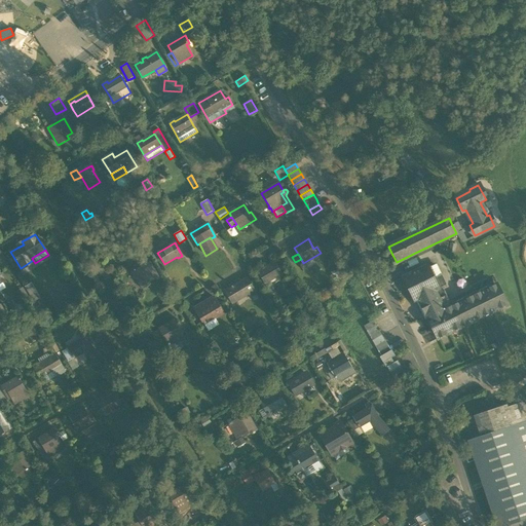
[(22,270),(35,263),(33,260),(21,268),(22,270)]
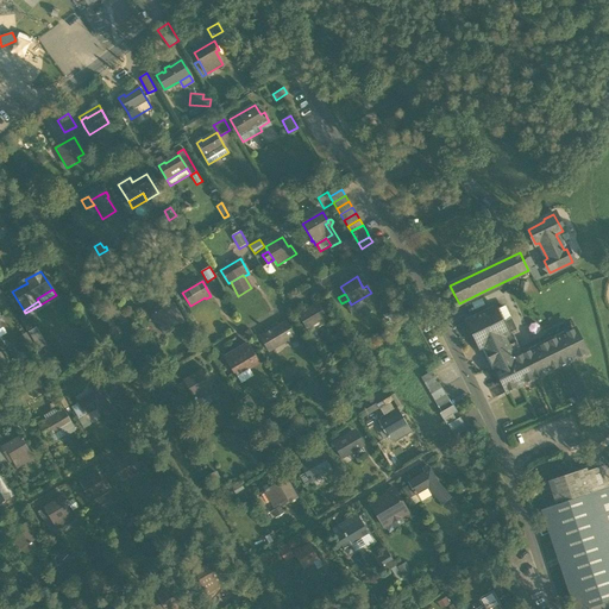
[(154,314),(165,334),(174,330),(171,326),(182,320),(173,303),(154,314)]
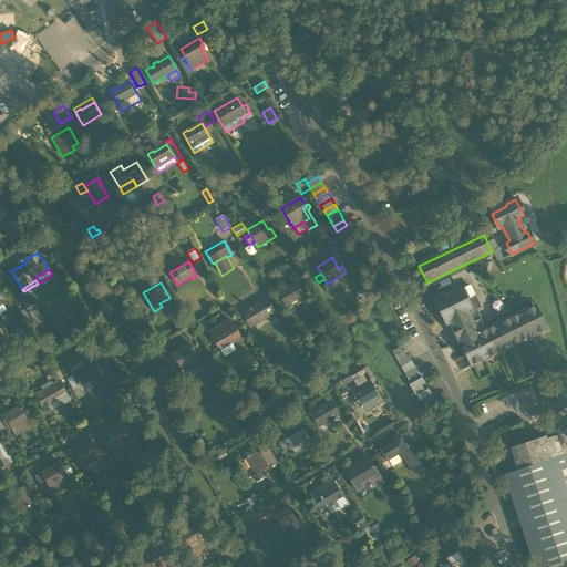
[(277,292),(285,306),(303,295),(296,282),(284,290),(282,289),(277,292)]
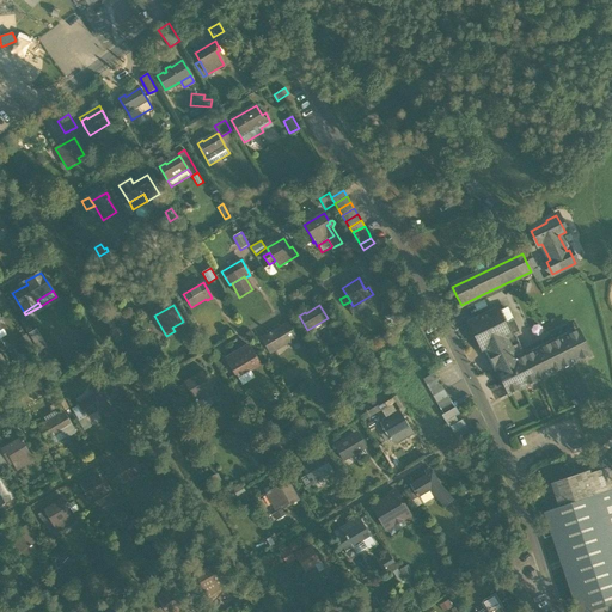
[(120,310),(109,316),(117,330),(128,323),(120,310)]
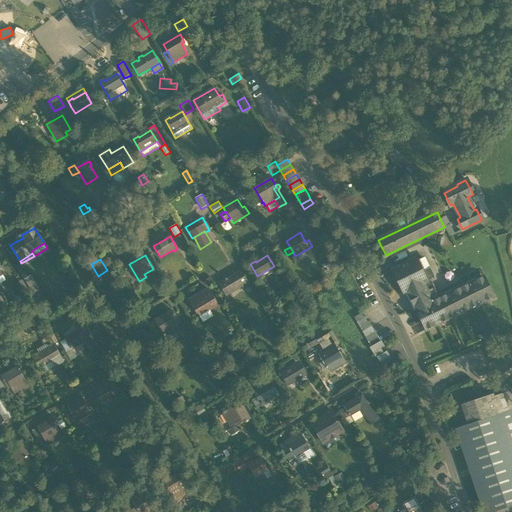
[(430,267),(421,272),(415,259),(393,270),(404,292),(408,291),(426,329),(492,297),(483,277),(439,298),(437,299),(434,292),(433,292),(428,280),(430,279),(435,277),(430,267)]
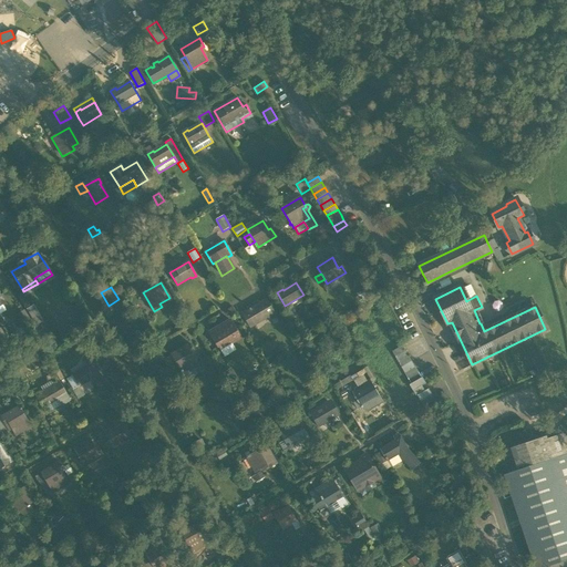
[(357,297),(361,306),(369,300),(364,292),(357,297)]
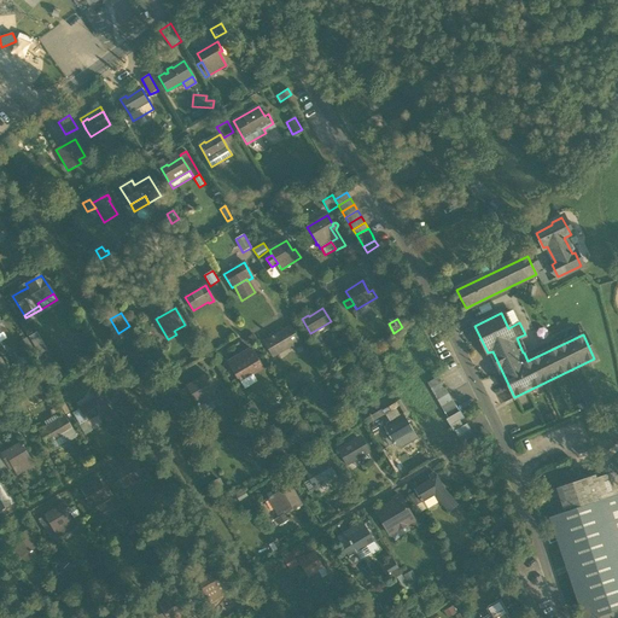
[(263,342),(273,356),(291,345),(295,349),(301,345),(290,326),(283,330),(284,332),(274,337),(273,336),(272,337),(273,338),(270,339),(269,338),(263,342)]
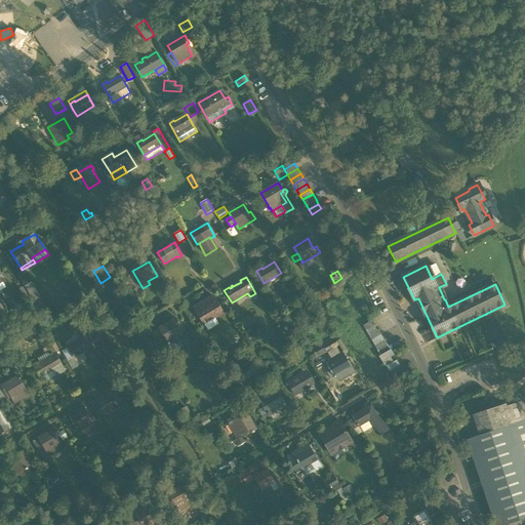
[(23,287),(29,297),(32,303),(41,297),(31,282),(23,287)]
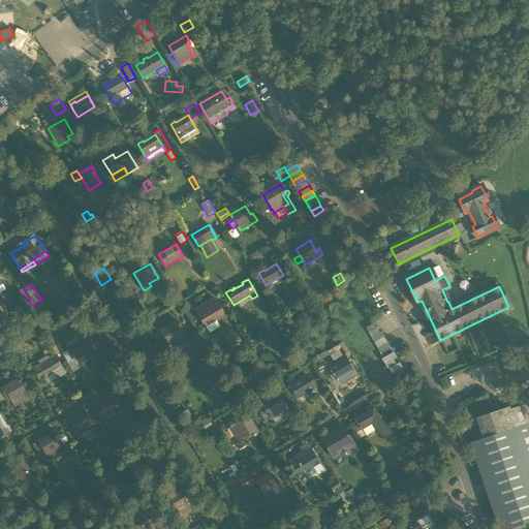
[(22,304),(23,303),(19,297),(24,293),(28,300),(29,300),(23,289),(14,293),(22,304)]
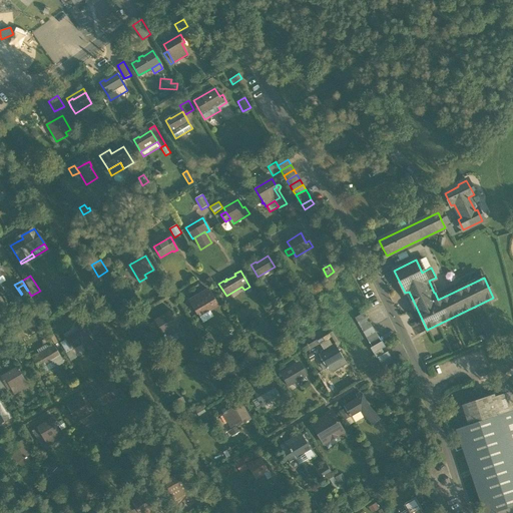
[(18,288),(22,294),(27,291),(23,285),(18,288)]
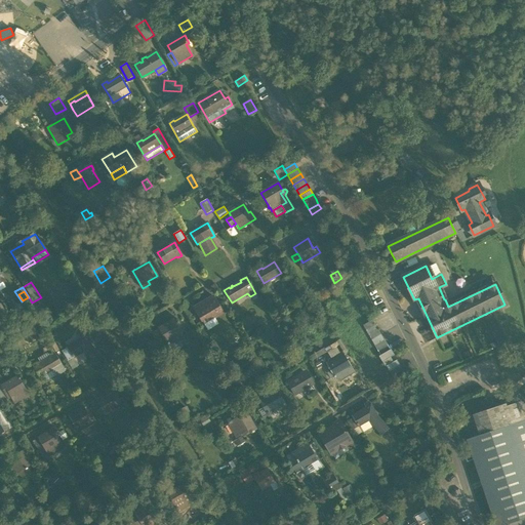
[(221,314),(217,307),(214,309),(209,298),(195,308),(204,324),(214,317),(221,314)]
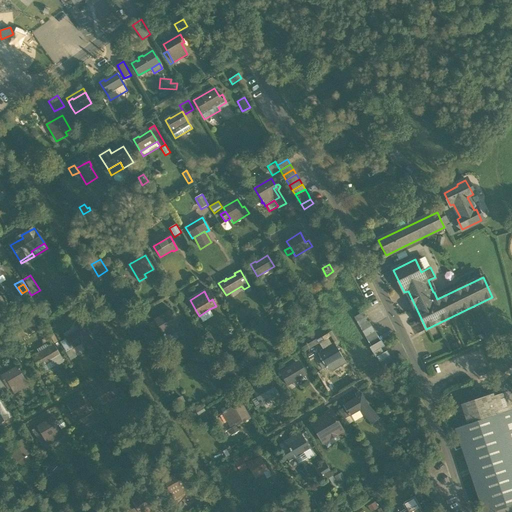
[(209,309),(199,316),(203,323),(213,317),(209,309)]
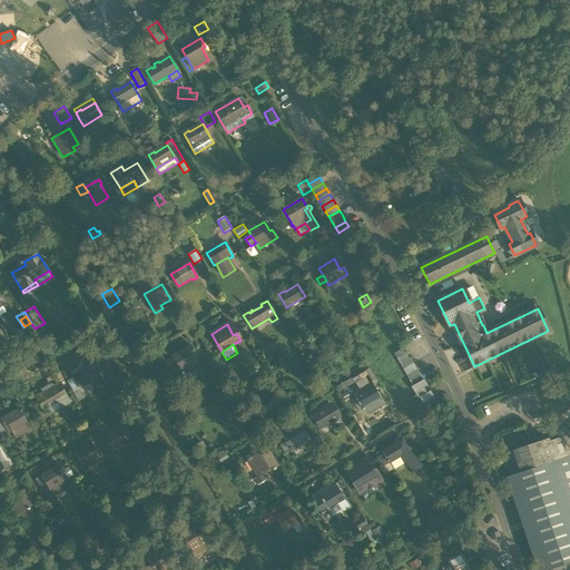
[(179,370),(184,376),(195,370),(199,367),(193,355),(195,354),(190,346),(173,357),(179,370)]
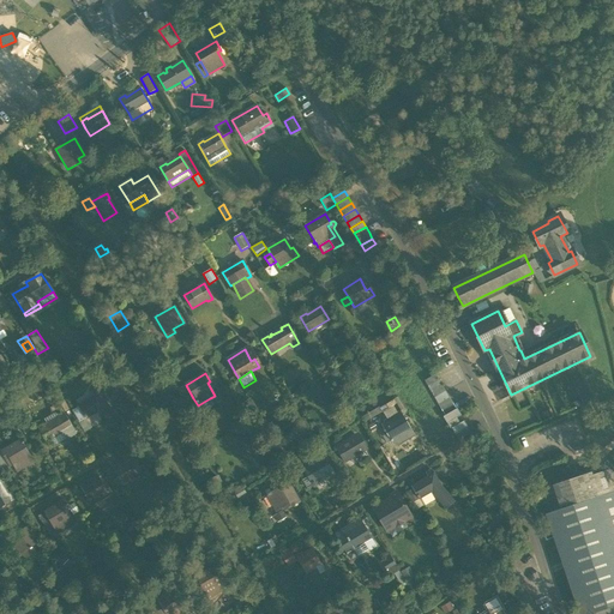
[(425,381),(428,387),(440,380),(437,374),(425,381)]
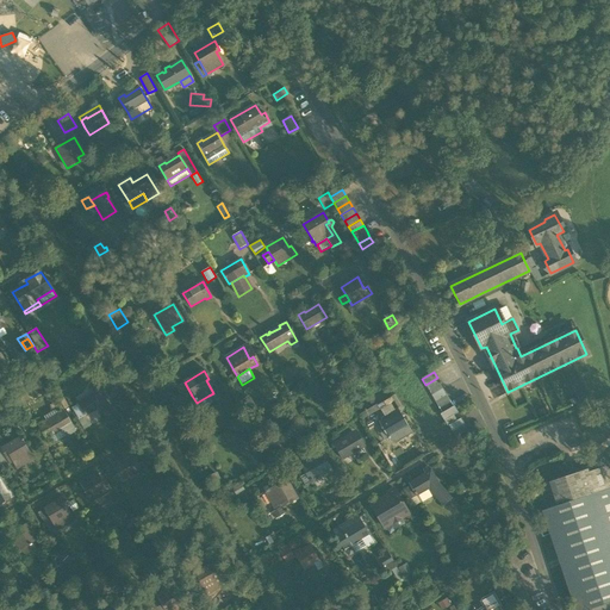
[(425,385),(428,390),(440,384),(437,378),(425,385)]
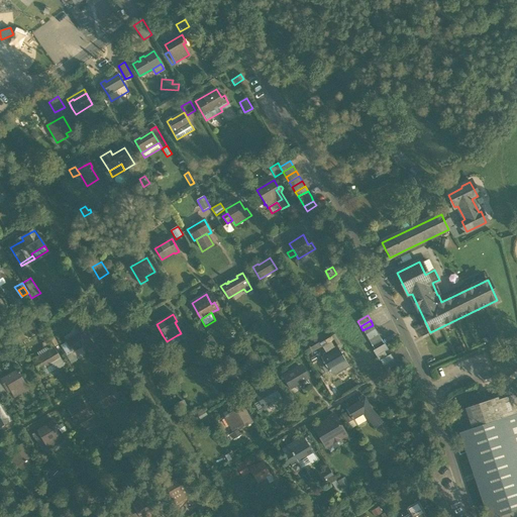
[(163,335),(157,324),(148,328),(154,340),(163,335)]
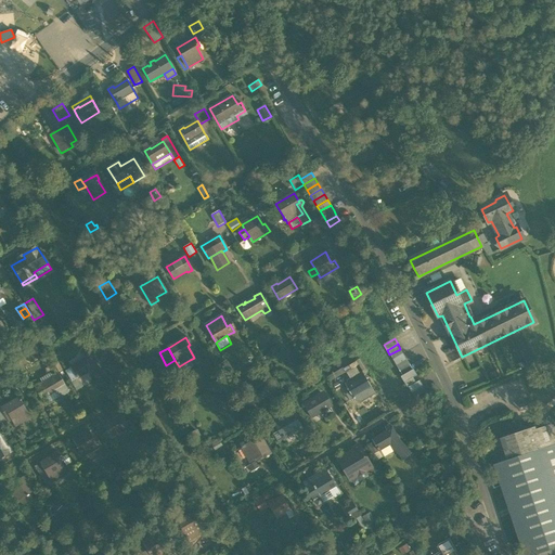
[(389,355),(392,360),(403,353),(400,349),(389,355)]
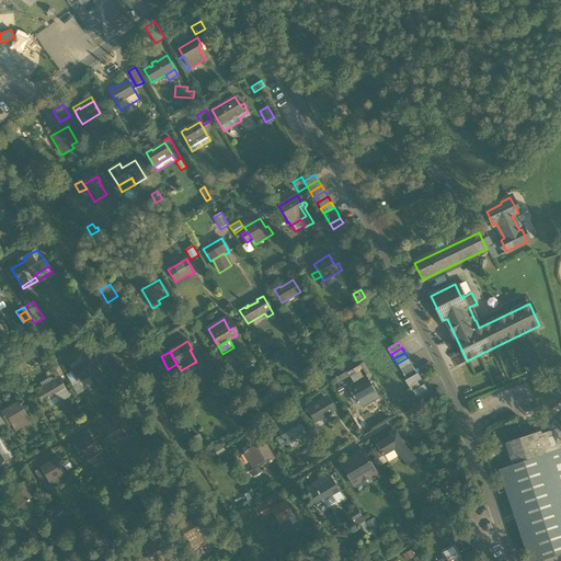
[(90,376),(103,391),(111,385),(98,370),(89,356),(86,358),(88,362),(71,371),(78,382),(90,376)]
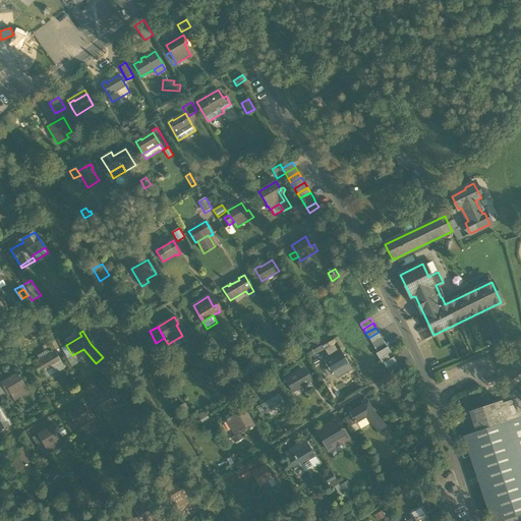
[(368,338),(371,343),(382,337),(379,332),(368,338)]
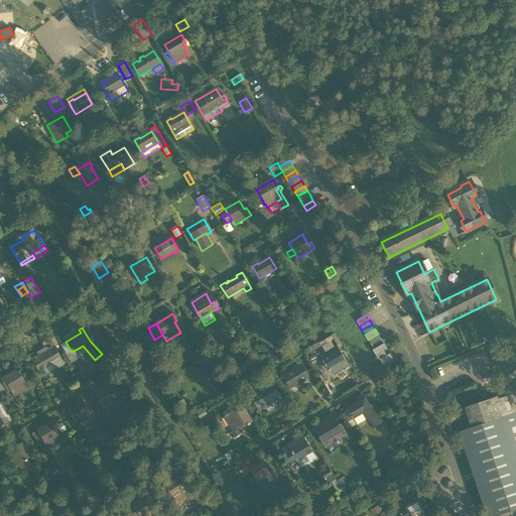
[(331,336),(333,339),(339,349),(344,346),(336,333),(331,336)]
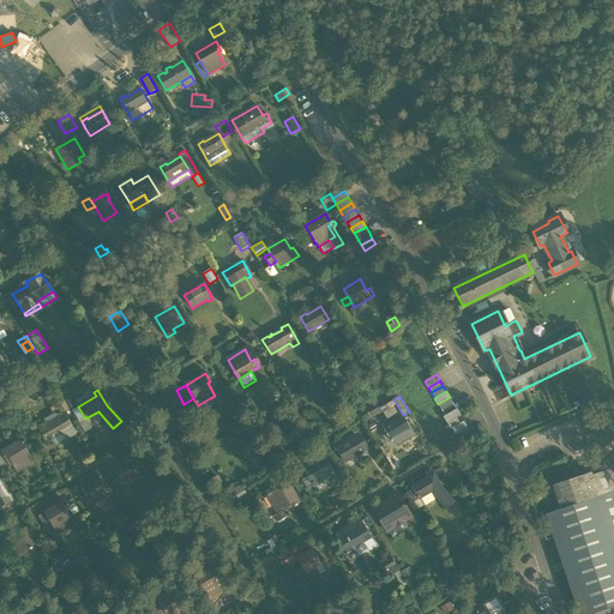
[(438,404),(441,410),(453,403),(450,397),(438,404)]
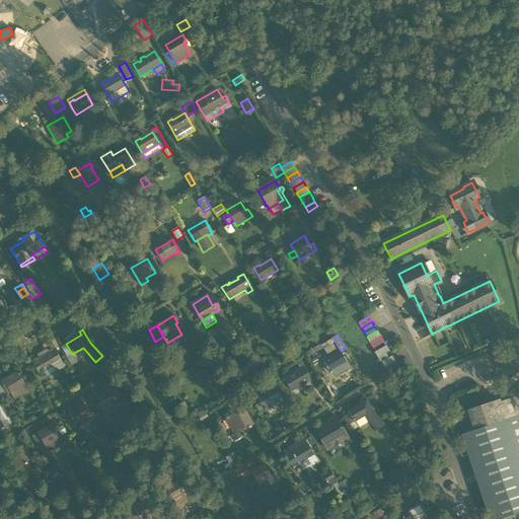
[(177,337),(167,343),(170,349),(180,343),(177,337)]
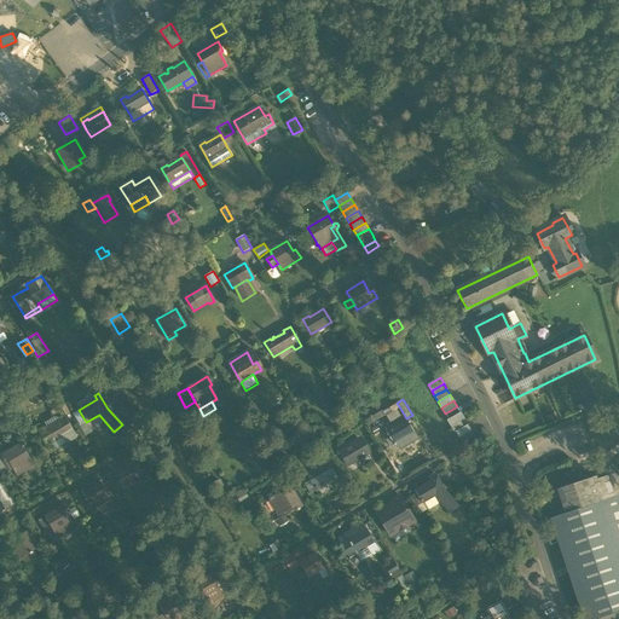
[(253,401),(243,408),(250,420),(260,415),(253,401)]
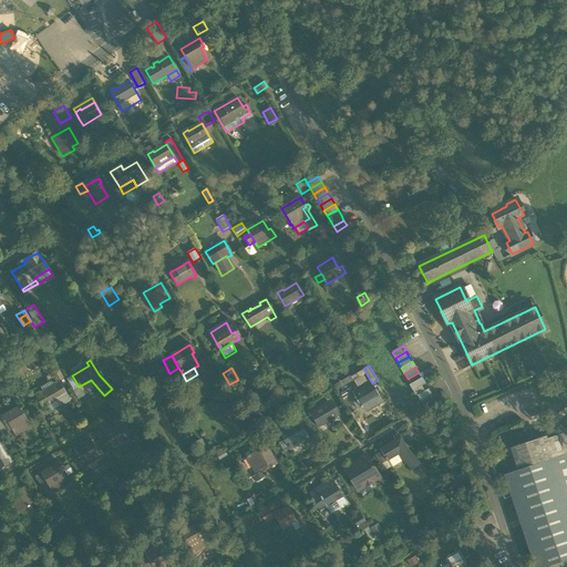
[(350,377),(352,381),(353,380),(363,374),(366,372),(363,369),(350,377)]
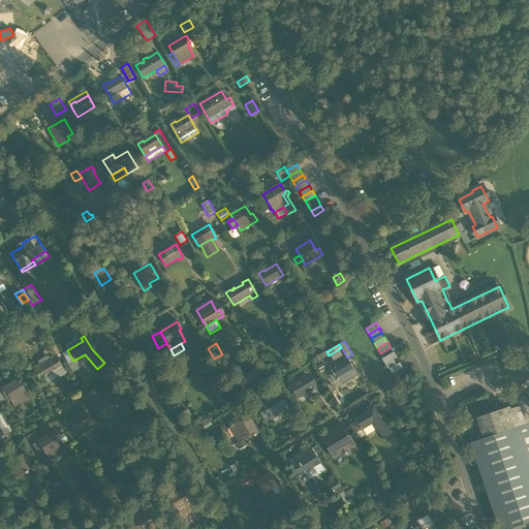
[(394,352),(391,347),(380,353),(383,359),(394,352)]
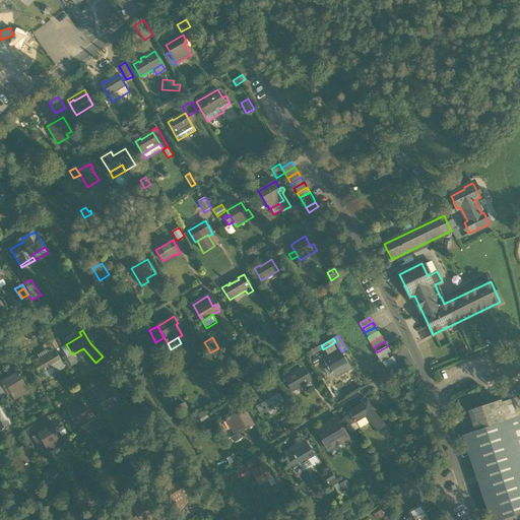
[(333,343),(324,348),(327,354),(336,349),(333,343)]
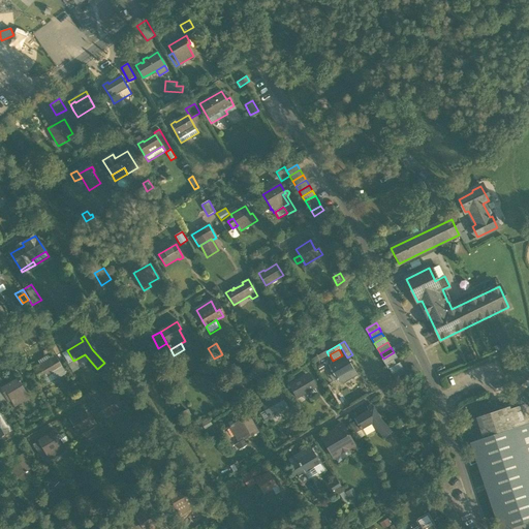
[(61,353),(67,364),(73,361),(67,350),(61,353)]
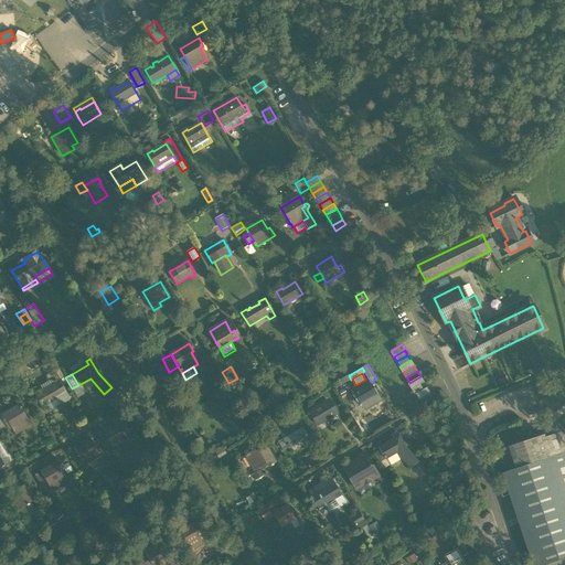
[(351,380),(349,375),(332,385),(334,388),(351,380)]
